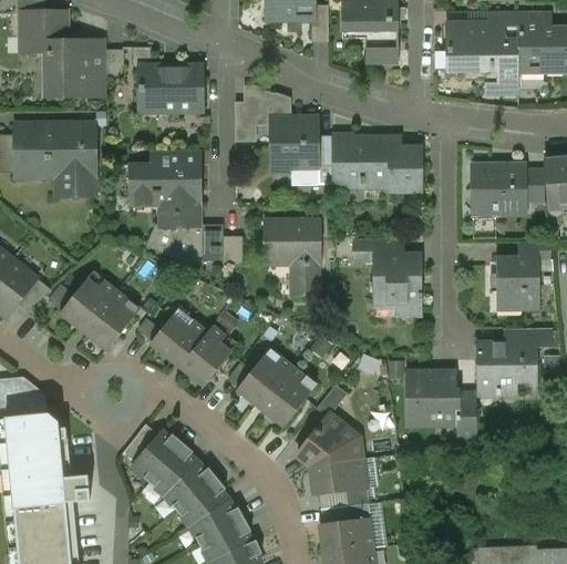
[(70,9),(45,9),(45,0),(27,0),(27,52),(47,52),(47,98),(106,98),(106,50),(106,39),(85,39),(85,42),(65,43),(65,34),(70,34),(70,9)]
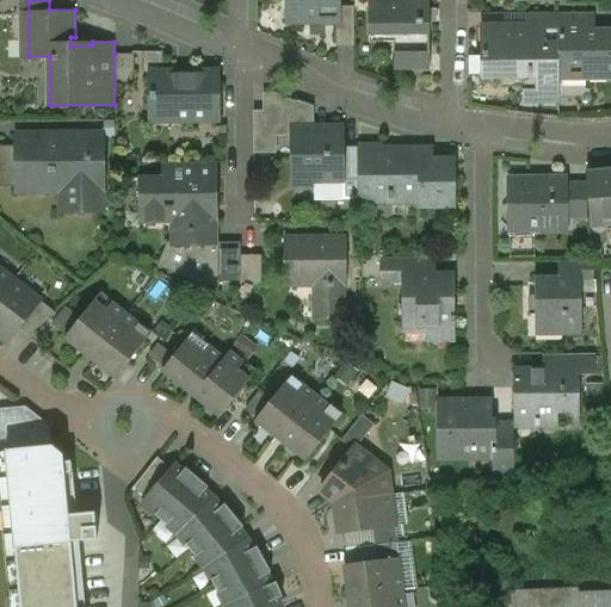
[(287,0),(288,14),(320,13),(320,6),(337,7),(337,5),(340,5),(339,0),(287,0)]
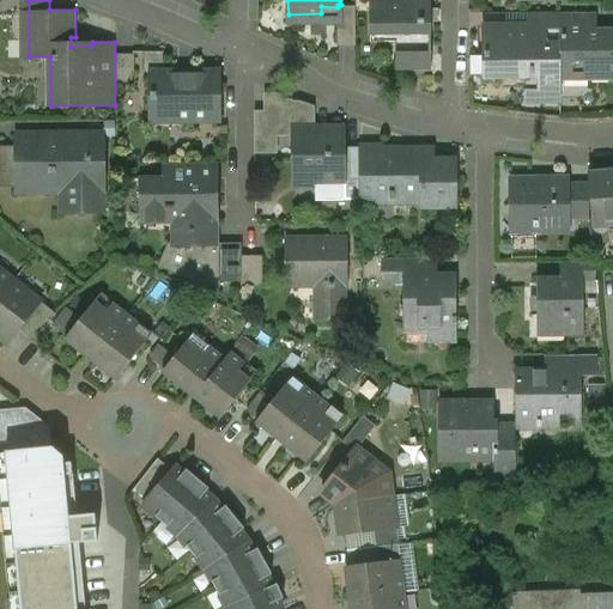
[(430,50),(429,0),(369,0),(370,34),(395,32),(396,52),(430,50)]
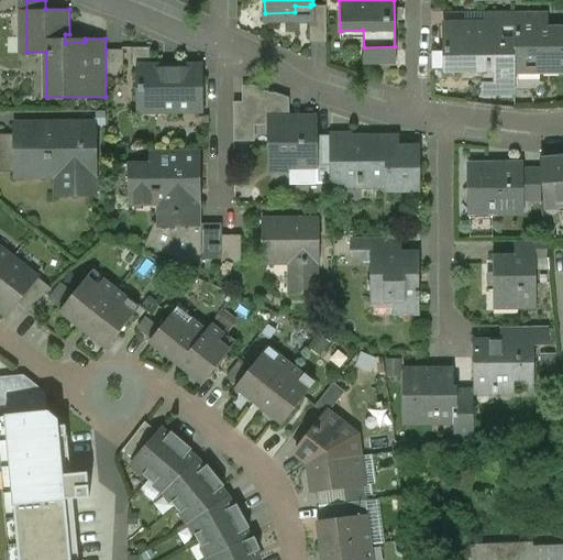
[(327,41),(327,4),(313,4),(310,4),(310,7),(311,41),(327,41)]
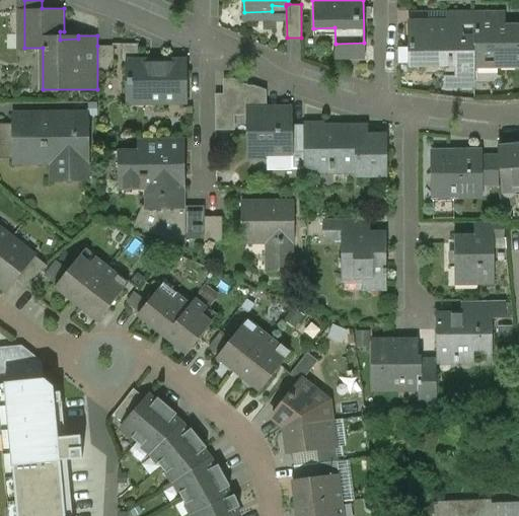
[(474,11),(474,9),(447,10),(448,22),(462,22),(462,24),(474,23),(474,11)]
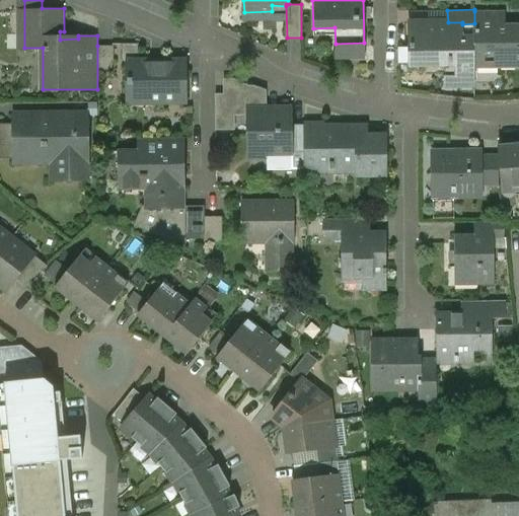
[(503,11),(474,11),(474,23),(474,26),(503,26),(503,11)]
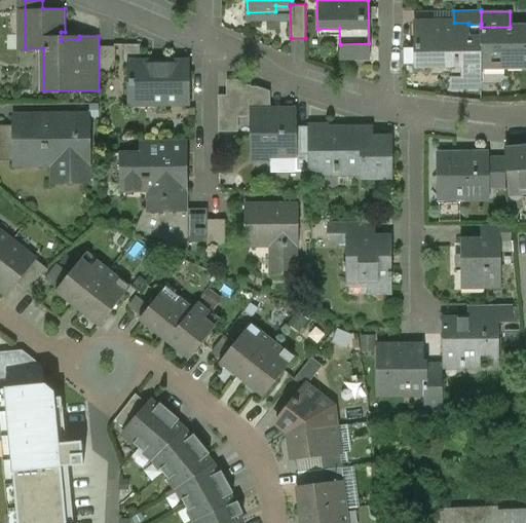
[(454,23),(415,24),(416,64),(454,64),(454,83),(481,83),(481,65),(481,36),(468,36),(468,25),(468,23),(454,23)]
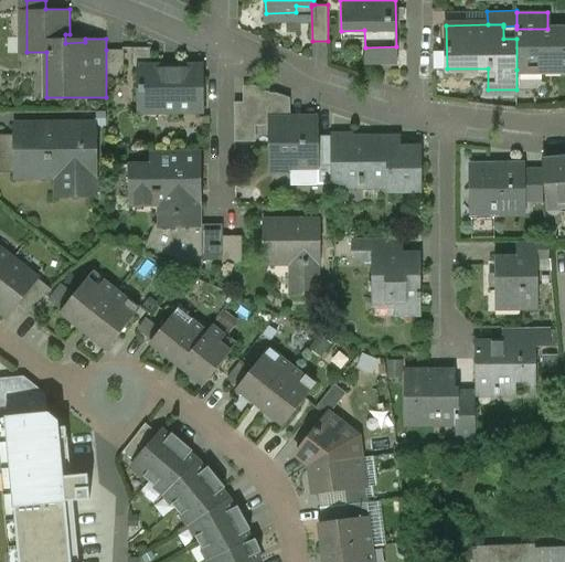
[(564,28),(551,29),(547,29),(516,29),(516,39),(516,70),(564,69),(564,28)]
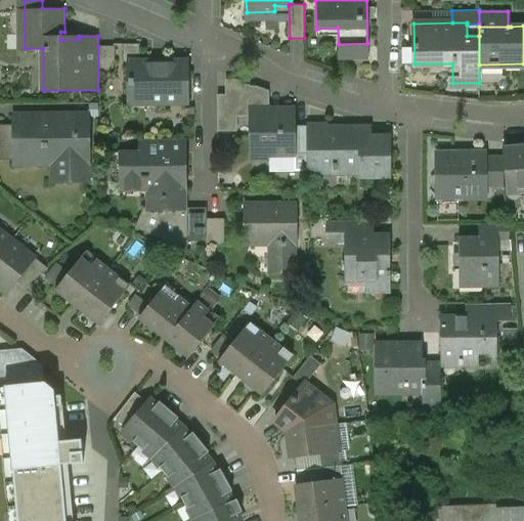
[(367,43),(339,44),(339,58),(368,57),(367,43)]
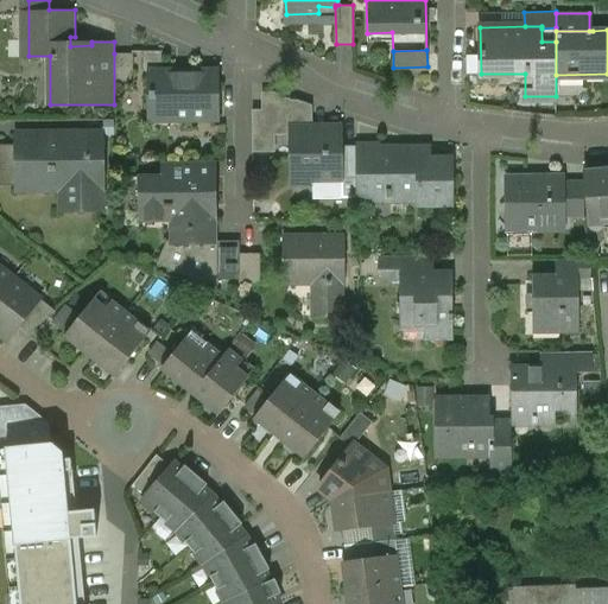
[(132,81),(132,52),(114,53),(114,81),(132,81)]
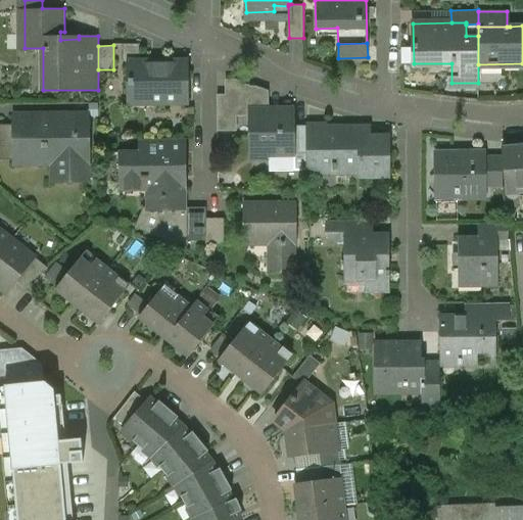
[(184,61),(131,62),(131,79),(129,79),(129,85),(131,85),(131,94),(151,94),(152,101),(184,100),(184,61)]
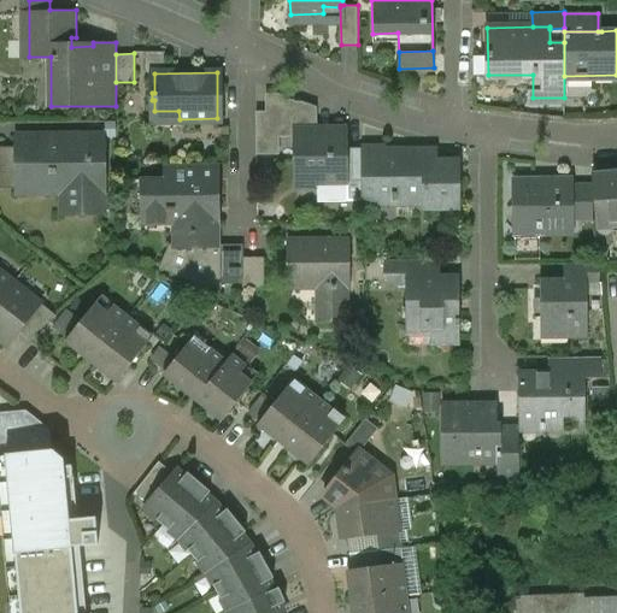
[(280,95),(268,95),(268,112),(256,112),(257,152),(277,152),(277,134),(297,134),(297,133),(317,133),(316,107),(301,102),(285,102),(285,99),(280,95)]
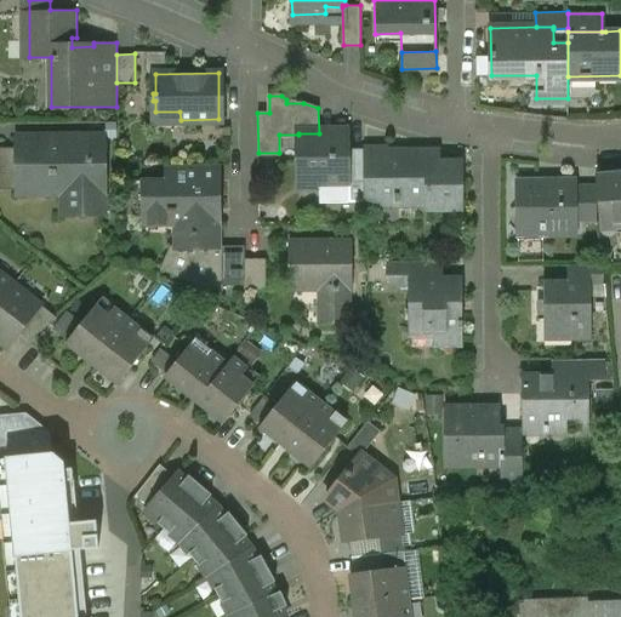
[(319,133),(298,133),(298,135),(298,182),(319,182),(351,182),(351,181),(349,148),(349,133),(319,133)]
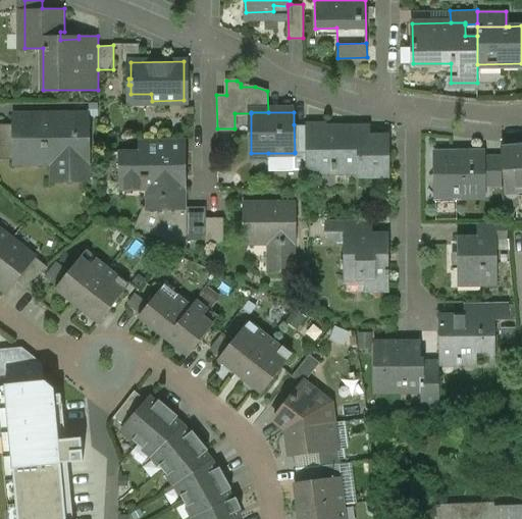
[(87,114),(15,115),(15,117),(15,124),(15,136),(15,162),(53,161),(53,178),(87,178),(87,114)]
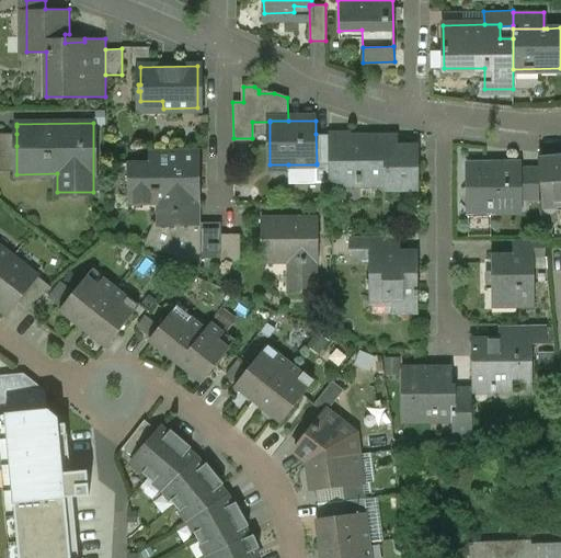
[(350,132),(330,132),(330,163),(330,178),(351,178),(350,136),(350,135),(350,132)]
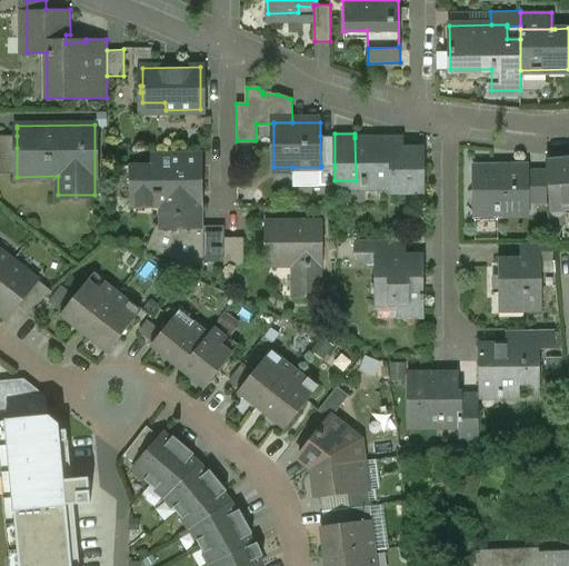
[(17,136),(0,135),(0,148),(17,148),(17,136)]
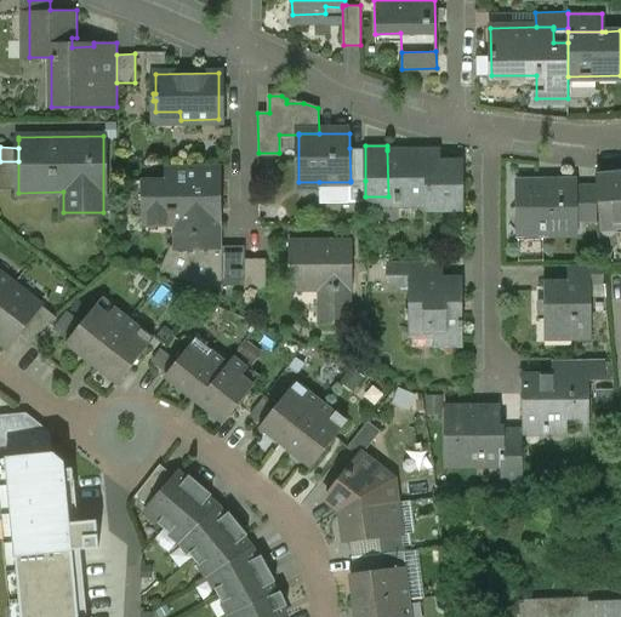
[(365,181),(364,148),(349,148),(351,181),(365,181)]
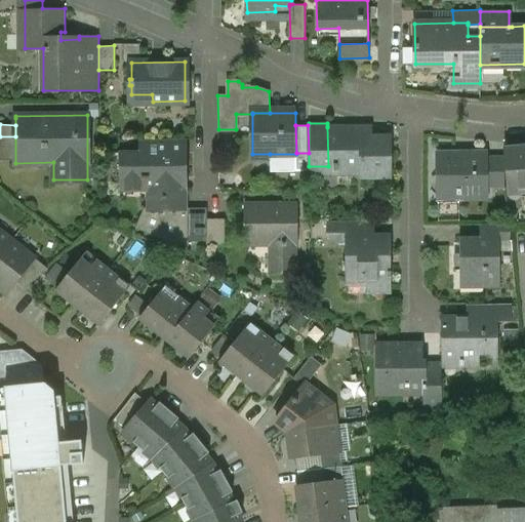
[(371,132),(347,132),(347,127),(327,127),(328,166),(333,166),(333,171),(360,171),(360,177),(391,176),(390,136),(371,136),(371,132)]
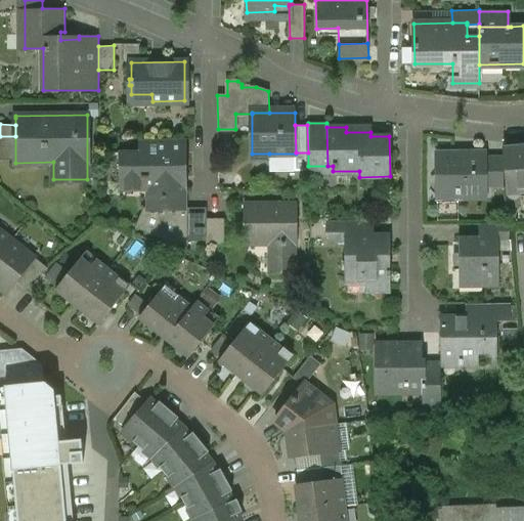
[(185,152),(184,138),(140,138),(140,152),(185,152)]
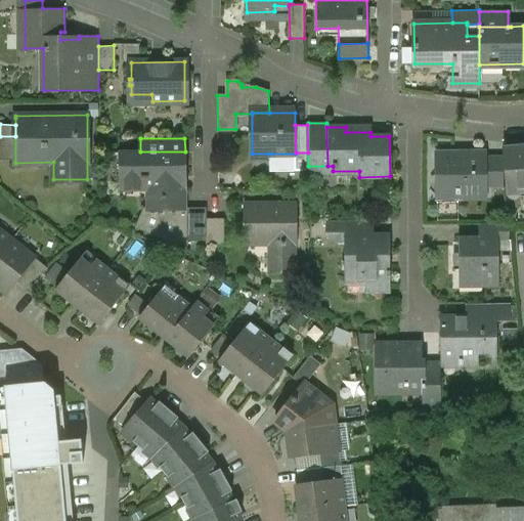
[(523,144),(503,146),(507,192),(523,190),(523,144)]
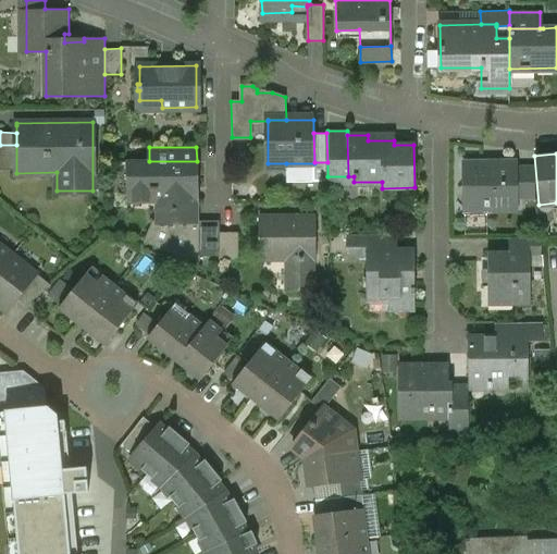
[(149,161),(127,161),(128,201),(157,201),(157,221),(157,222),(197,222),(197,221),(197,220),(197,187),(198,187),(198,176),(197,176),(197,161),(149,161)]
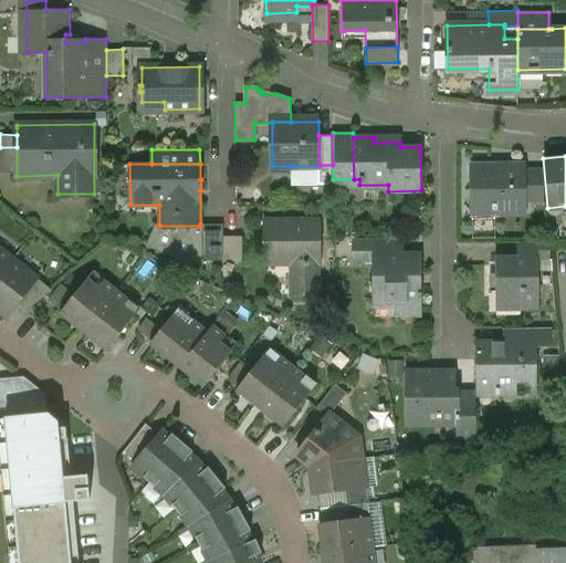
[(333,179),(333,165),(320,165),(320,166),(320,183),(333,183),(333,179)]
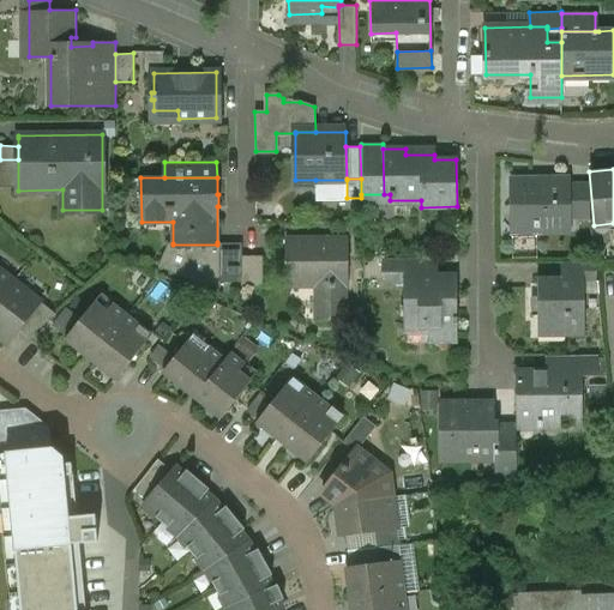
[(551,179),(551,182),(513,182),(513,234),(516,234),(516,229),(569,229),(569,218),(567,182),(567,179),(551,179)]
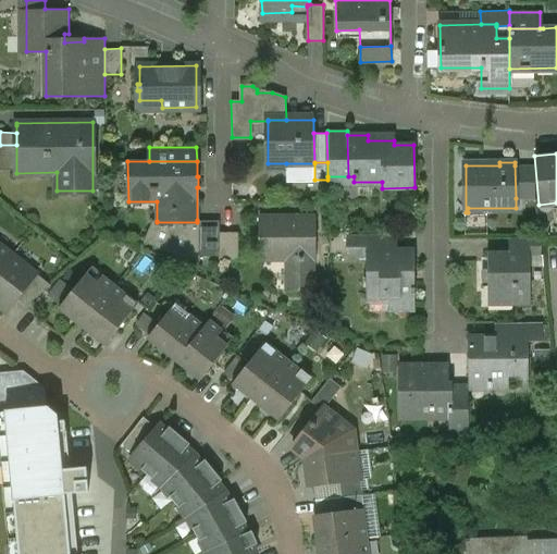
[(314,163),(286,163),(286,182),(314,182),(314,180),(314,163)]
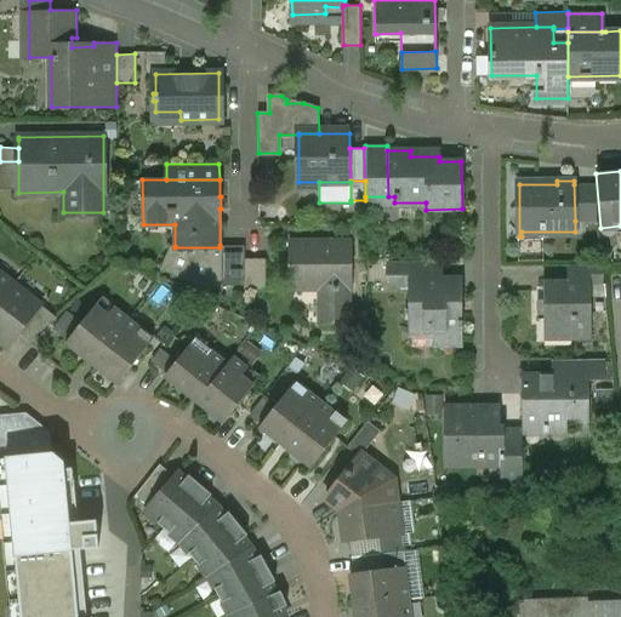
[(596,221),(596,184),(574,184),(575,221),(596,221)]
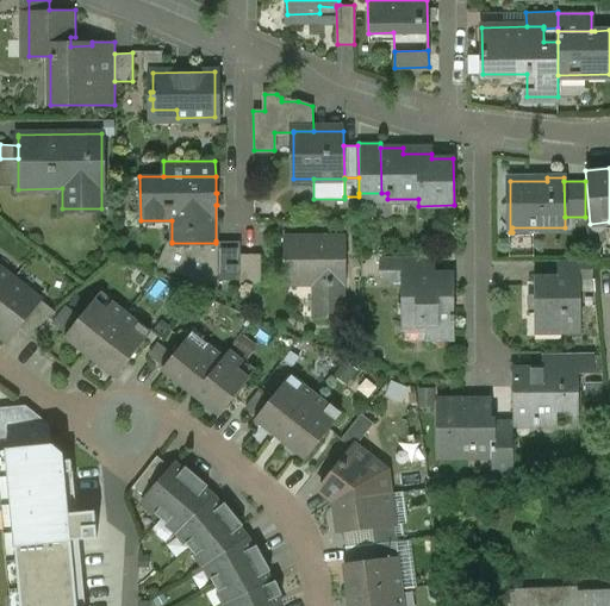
[(344,236),(284,237),(284,283),(316,283),(317,318),(343,317),(342,283),(344,282),(344,236)]
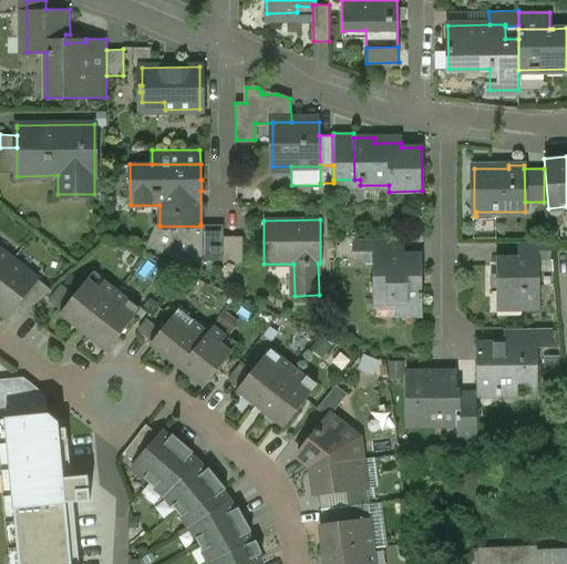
[(223,237),(223,224),(200,224),(200,225),(200,226),(200,260),(203,260),(223,260),(223,237)]
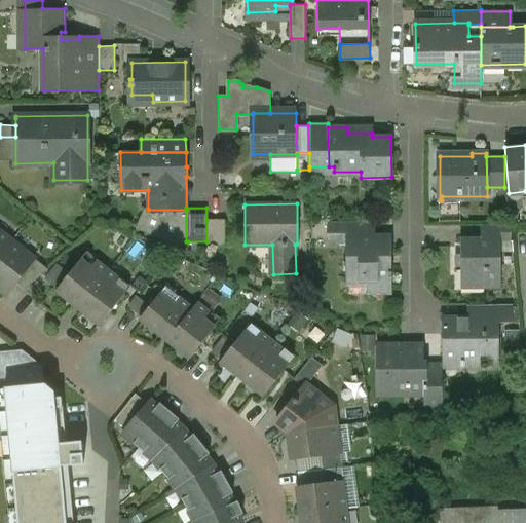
[(186,210),(148,210),(148,209),(145,209),(138,227),(175,244),(188,244),(188,241),(186,241),(186,210)]
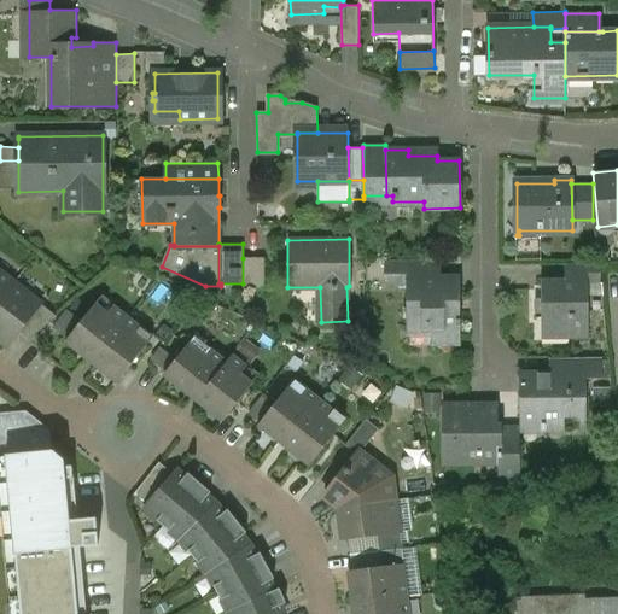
[(266,288),(264,257),(243,258),(243,284),(244,290),(266,288)]
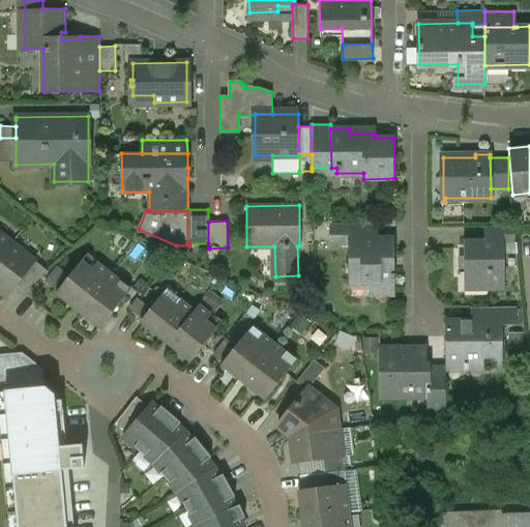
[(378,237),(378,223),(330,223),(330,243),(350,242),(351,281),(371,281),(372,294),(393,294),(393,280),(395,280),(395,273),(393,273),(393,236),(378,237)]
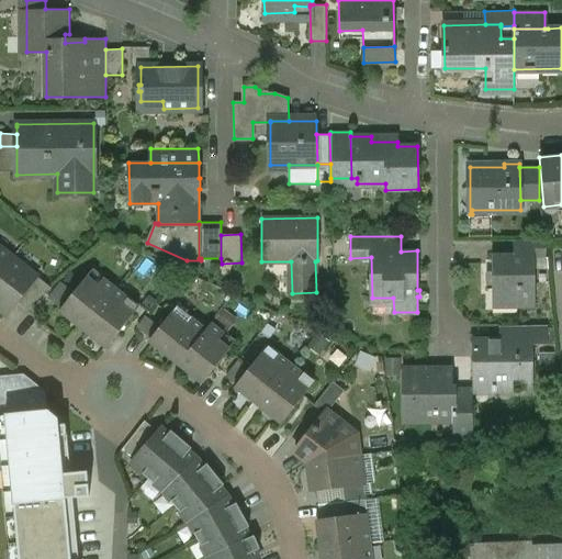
[(546,257),(546,239),(521,239),(523,253),(535,253),(535,258),(546,257)]
